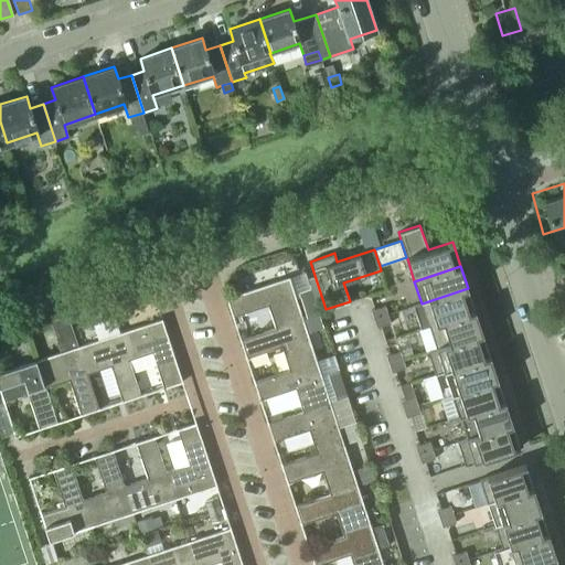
[(226,298),(233,317),(234,317),(233,316),(268,305),(276,328),(302,319),(289,277),(226,298)]
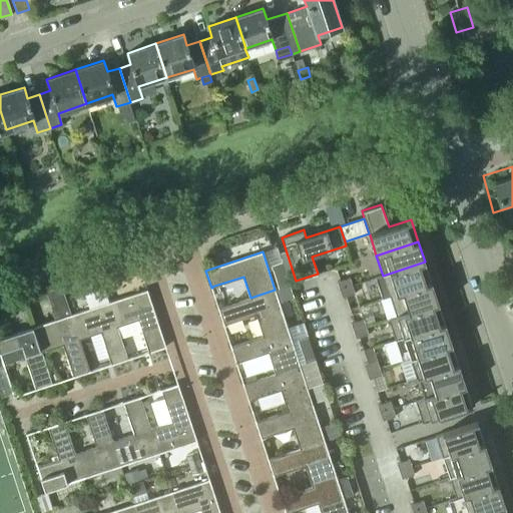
[(283,287),(290,285),(283,262),(272,266),(280,288),(283,287)]
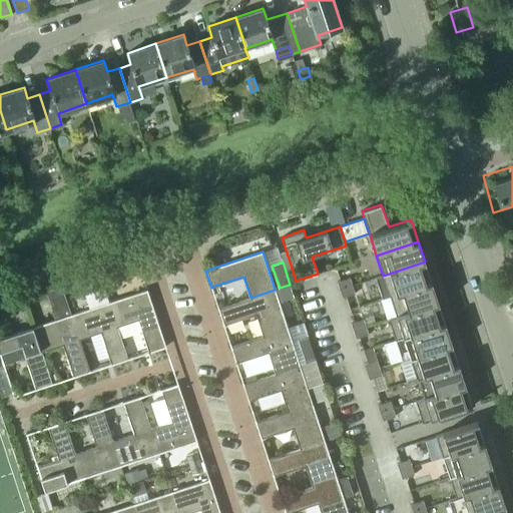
[(383,276),(390,297),(432,283),(425,262),(383,276)]
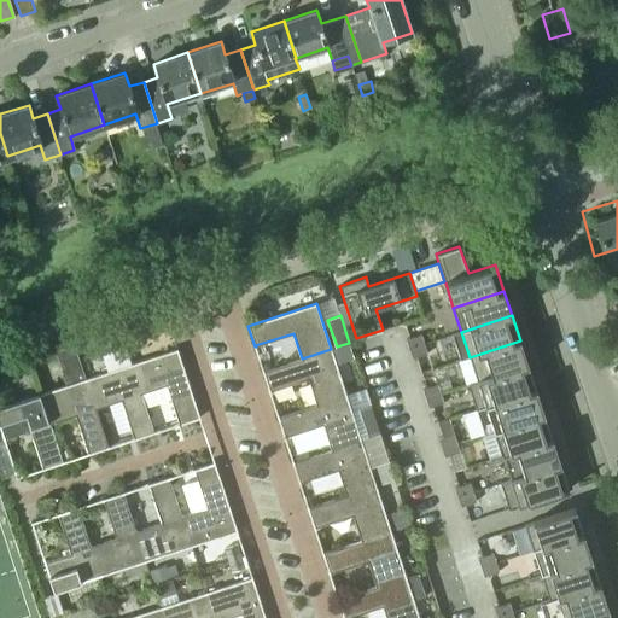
[(157,333),(153,320),(122,331),(126,344),(157,333)]
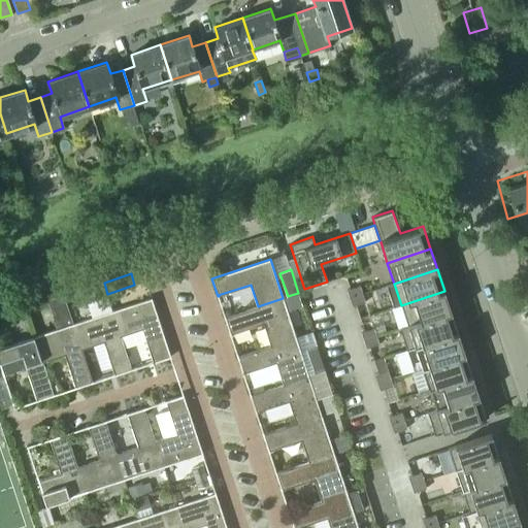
[(102,286),(93,288),(96,296),(104,294),(102,286)]
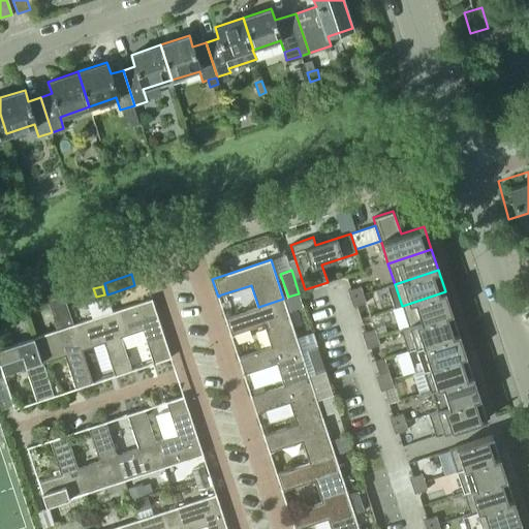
[(361,286),(348,290),(350,299),(364,294),(361,286)]
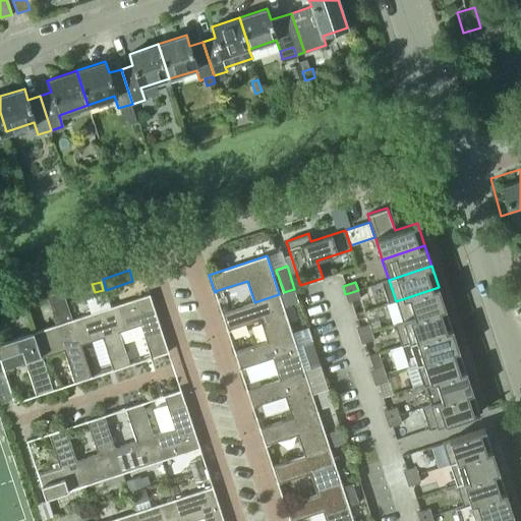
[(445,307),(439,287),(396,301),(402,321),(403,322),(445,307)]
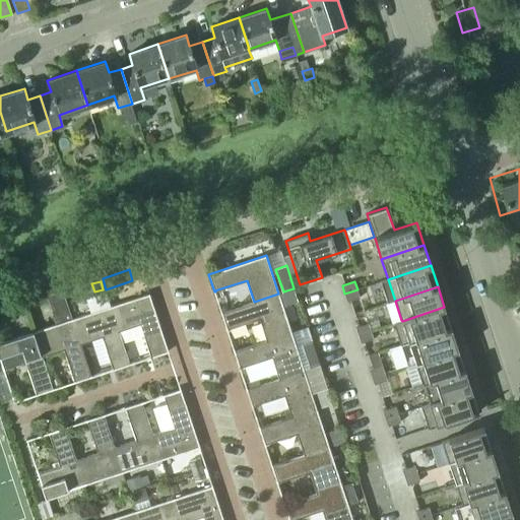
[(358,289),(344,294),(347,302),(360,297),(358,289)]
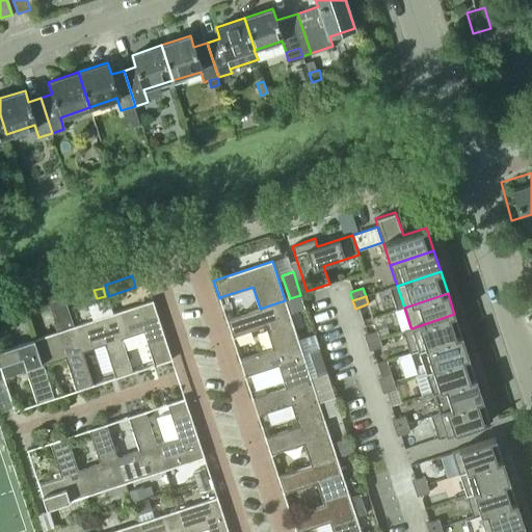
[(152,299),(112,313),(121,338),(142,330),(154,364),(153,364),(153,365),(171,358),(152,299)]
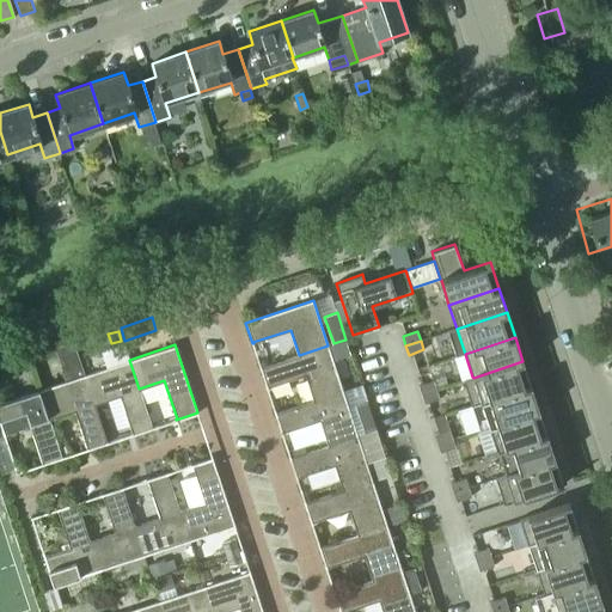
[(328,346),(299,355),(261,367),(261,366),(259,367),(267,389),(268,389),(268,387),(305,375),(313,401),(343,391),(328,346)]
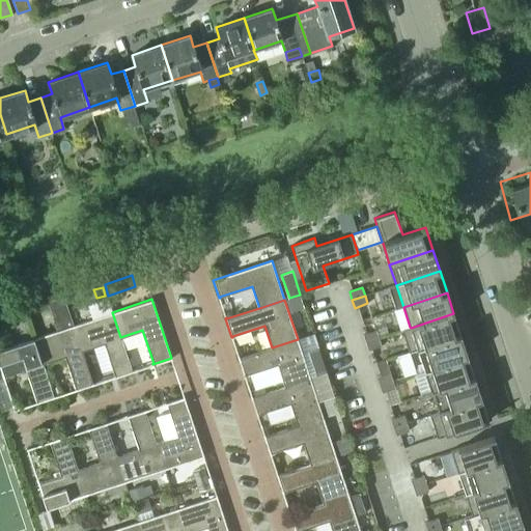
[(112,312),(73,325),(82,351),(104,343),(114,375),(113,375),(114,376),(133,370),(132,369),(131,370),(120,337),(112,312)]
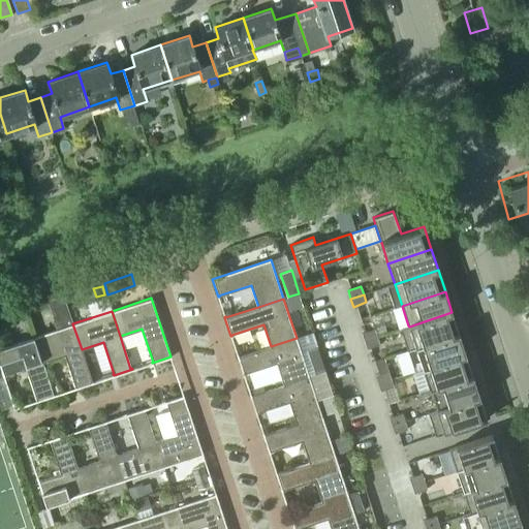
[(400,329),(407,350),(459,334),(452,312),(409,327),(408,325),(400,329)]
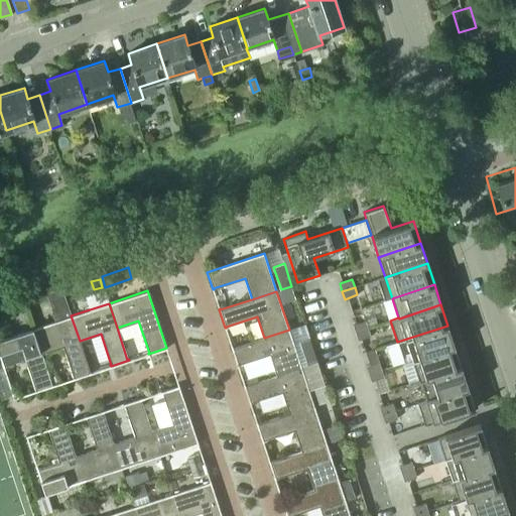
[(71,315),(33,328),(41,353),(62,346),(74,377),(73,378),(73,379),(91,373),(91,372),(90,372),(80,341),(71,315)]
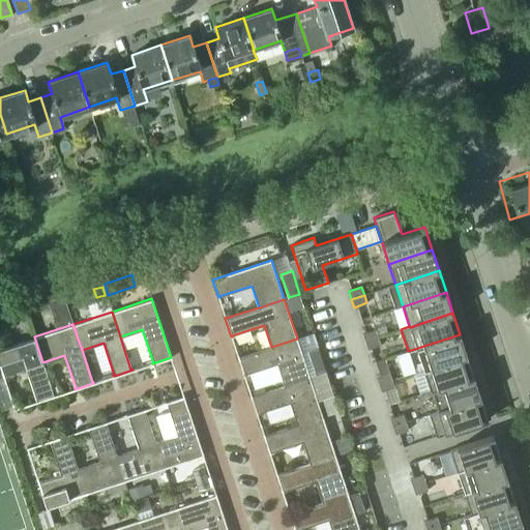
[(375,329),(362,333),(365,342),(378,337),(375,329)]
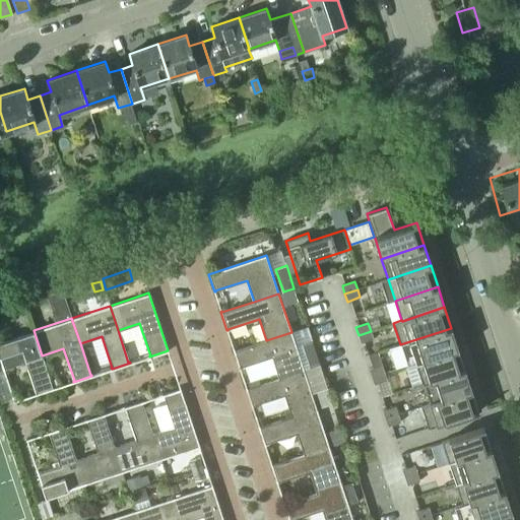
[(407,366),(415,363),(458,348),(451,328),(400,344),(407,366)]
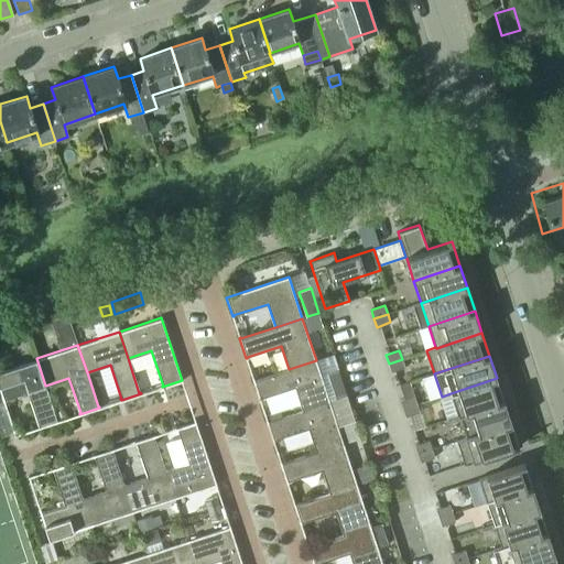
[(38,427),(57,421),(57,420),(56,420),(45,386),(36,358),(0,370),(0,391),(3,400),(4,400),(3,399),(28,391),(39,426),(38,426),(38,427)]
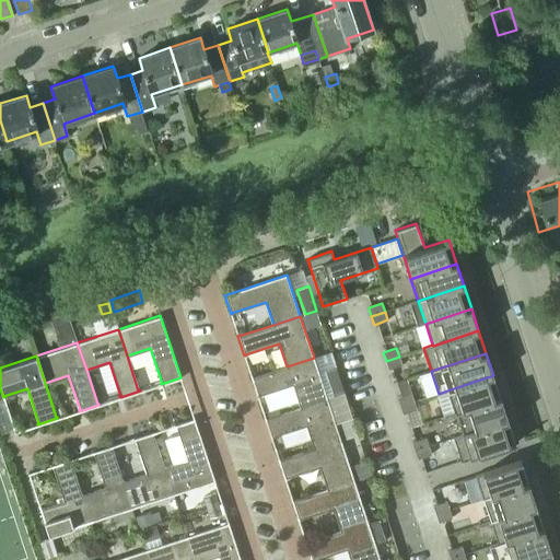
[(399,357),(386,361),(388,370),(403,364),(399,357)]
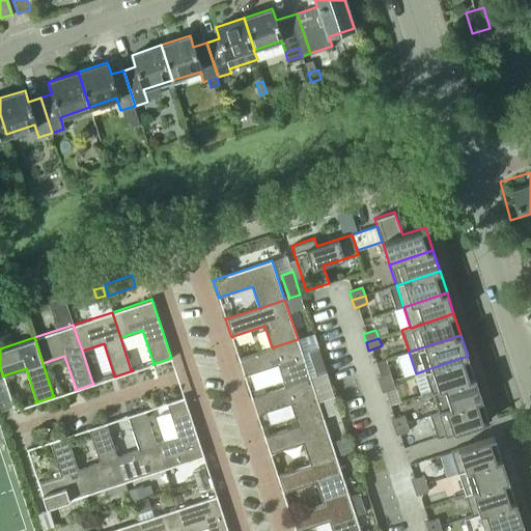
[(272,347),(240,358),(239,357),(238,358),(244,376),(245,375),(245,374),(277,364),(284,386),(310,379),(298,339),(272,347)]
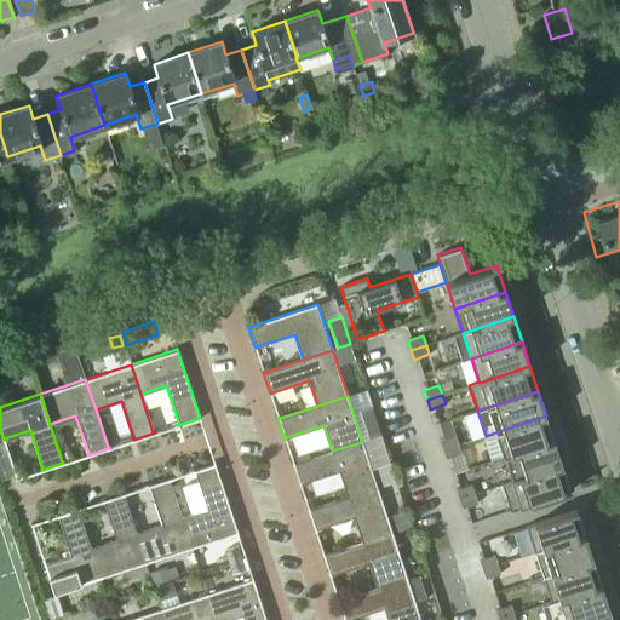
[(380,434),(371,407),(361,411),(369,437),(380,434)]
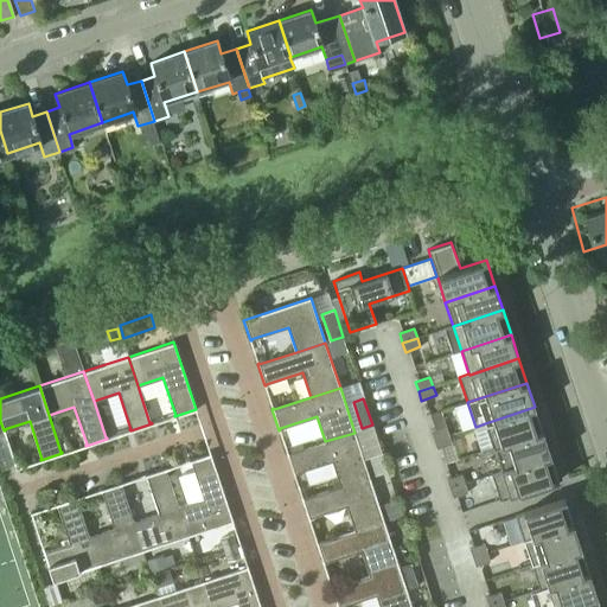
[(543,432),(535,407),(485,423),(493,448),(543,432)]
